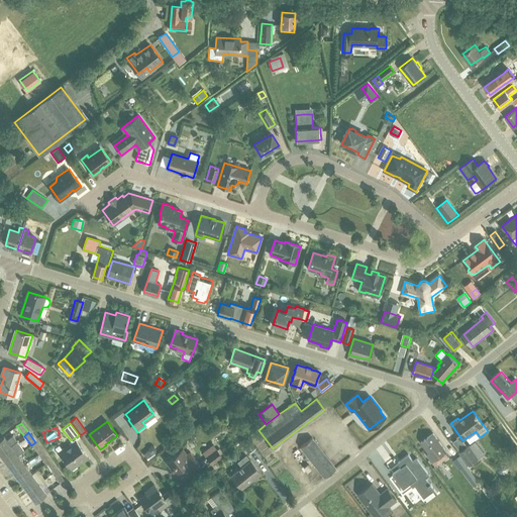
[(433,433),(421,442),(429,453),(428,454),(433,461),(434,459),(437,463),(448,455),(445,451),(446,450),(433,433)]
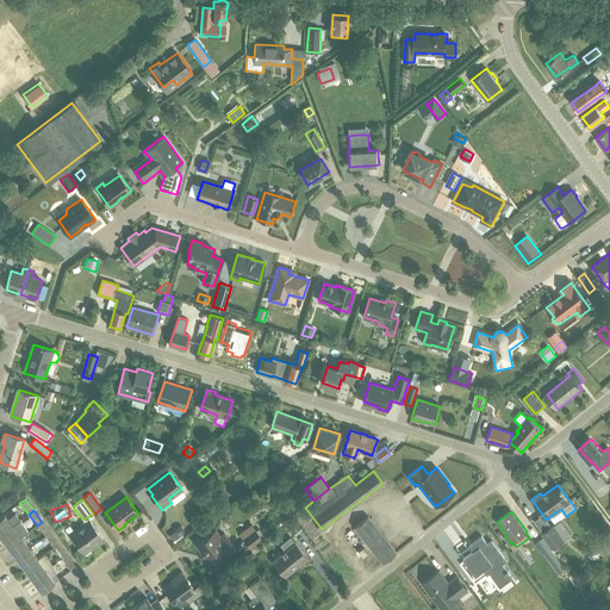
[(353,512),(340,521),(347,531),(360,522),(353,512)]
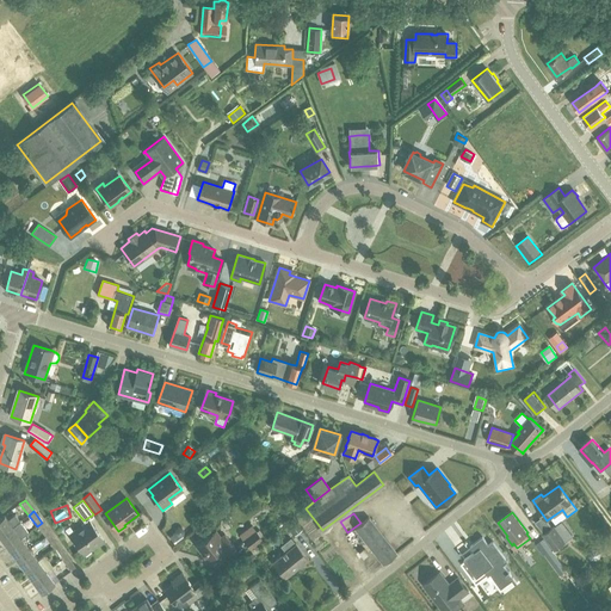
[(0,536),(20,522),(16,514),(8,519),(5,514),(0,518),(0,536)]
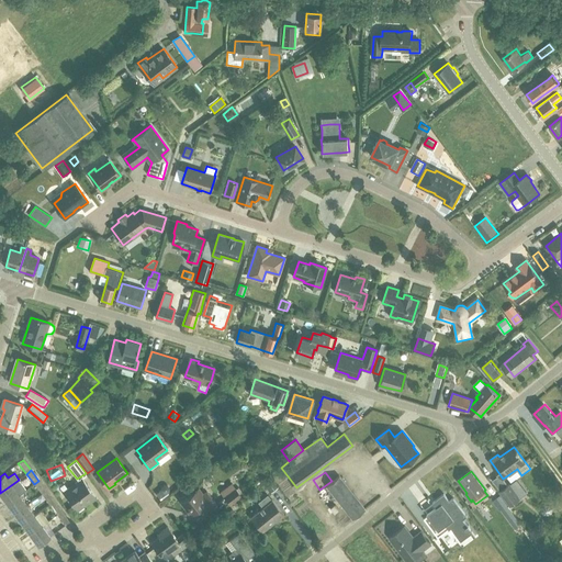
[(352,519),(366,508),(339,476),(326,486),(352,519)]
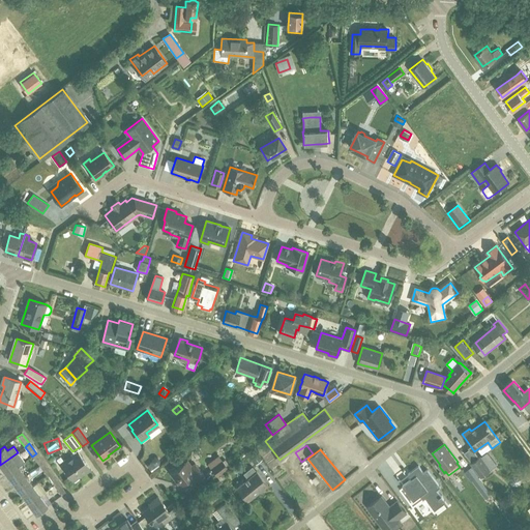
[(260,460),(253,450),(247,455),(255,465),(260,460)]
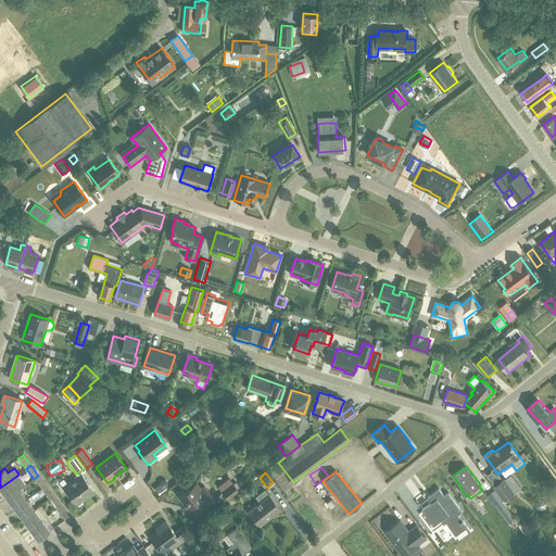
[(19,475),(0,488),(8,498),(20,489),(26,484),(19,475)]
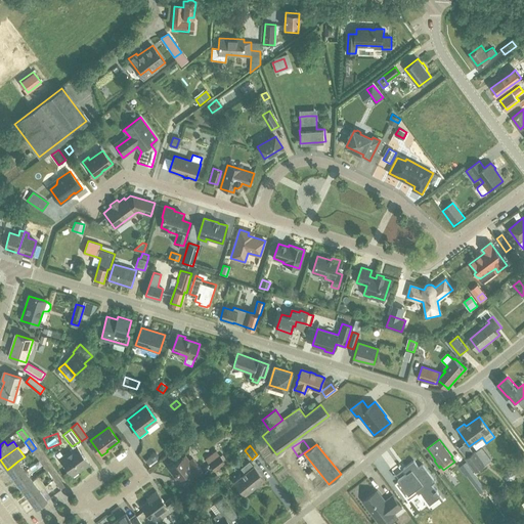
[(83,470),(89,465),(76,447),(59,460),(72,476),(82,469),(83,470)]
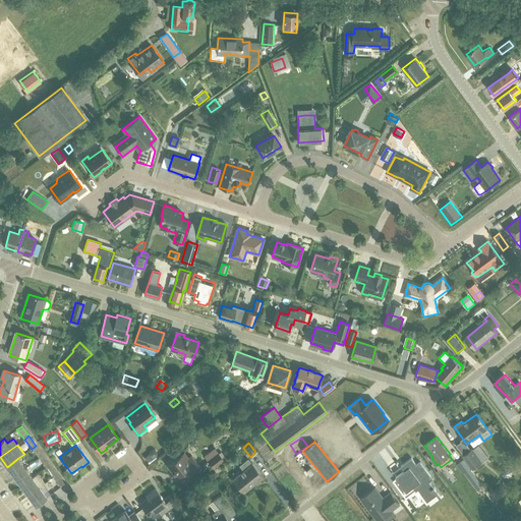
[(36,446),(32,449),(38,458),(43,455),(36,446)]
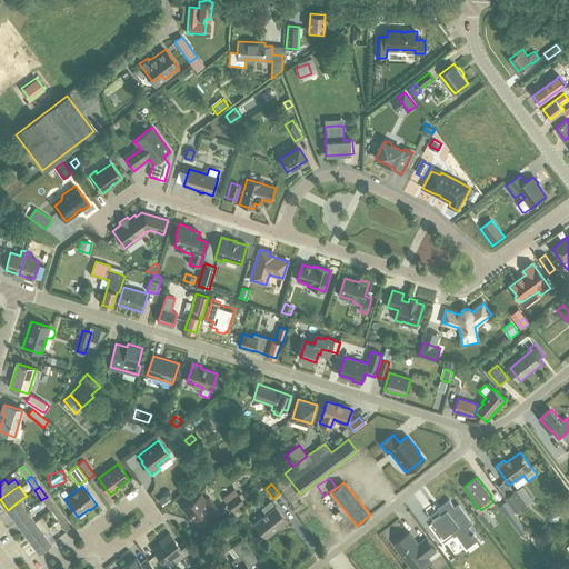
[(527,506),(516,490),(506,498),(517,513),(527,506)]
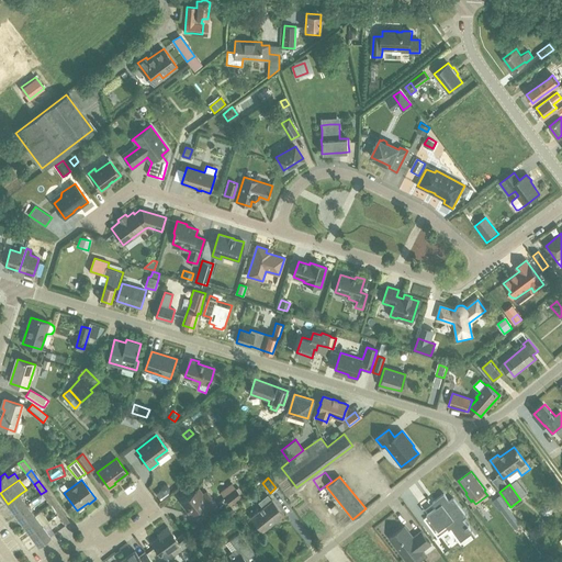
[(159,499),(169,491),(170,489),(168,486),(166,485),(164,487),(163,489),(156,494),(159,499)]
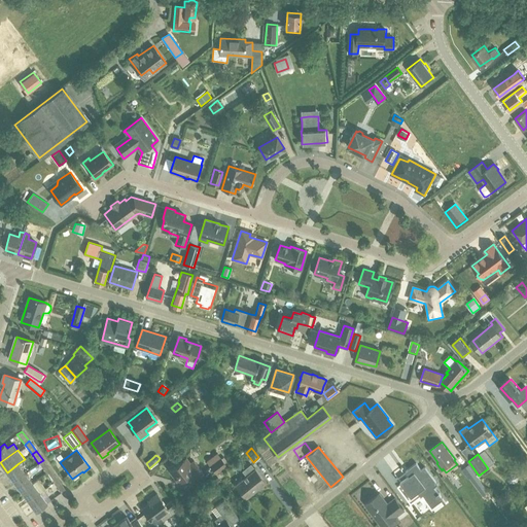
[(213,473),(225,465),(219,458),(208,466),(213,473)]
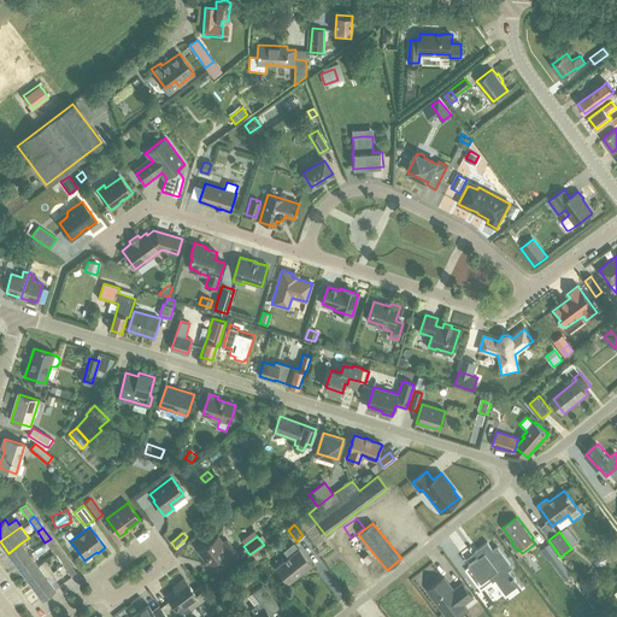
[(215,560),(219,568),(238,554),(227,539),(219,545),(215,538),(204,546),(203,545),(199,547),(200,548),(198,551),(209,565),(215,560)]
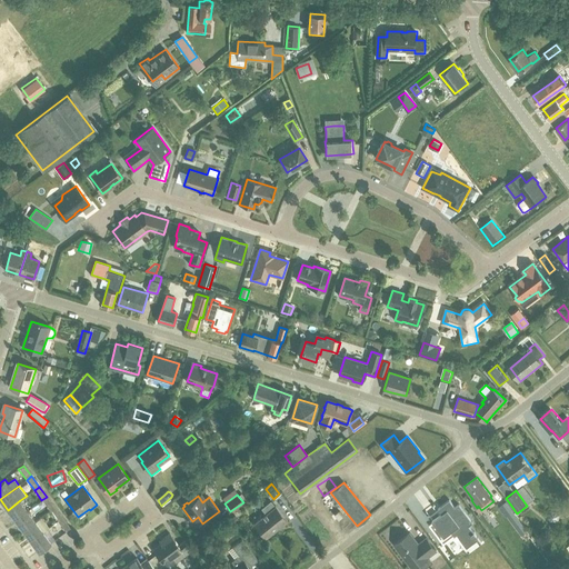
[(56,508),(47,497),(41,500),(50,512),(56,508)]
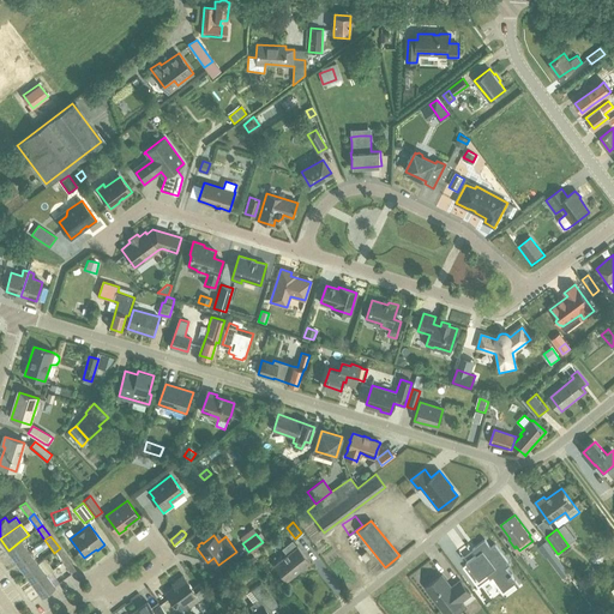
[(22,540),(8,551),(17,561),(30,552),(22,540)]
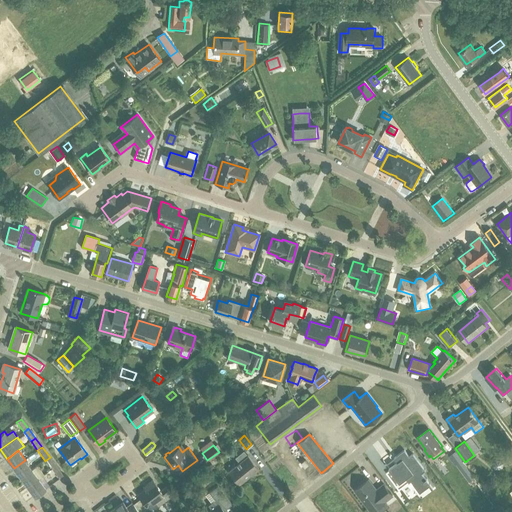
[(239,462),(228,471),(238,484),(249,476),(250,477),(255,474),(253,472),(258,468),(248,455),(244,450),(235,457),(239,462)]
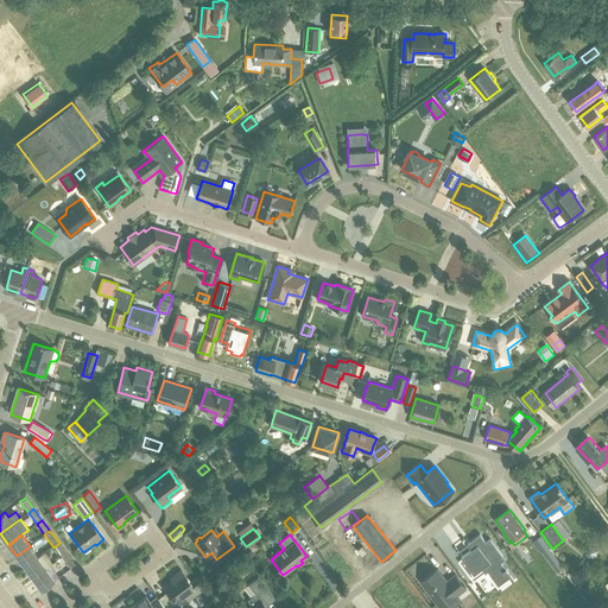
[(481,534),(468,544),(473,549),(462,557),(463,558),(458,562),(474,582),(488,571),(499,586),(510,577),(513,582),(514,580),(507,570),(508,570),(507,569),(506,569),(501,562),(505,558),(491,539),(486,542),(481,534)]
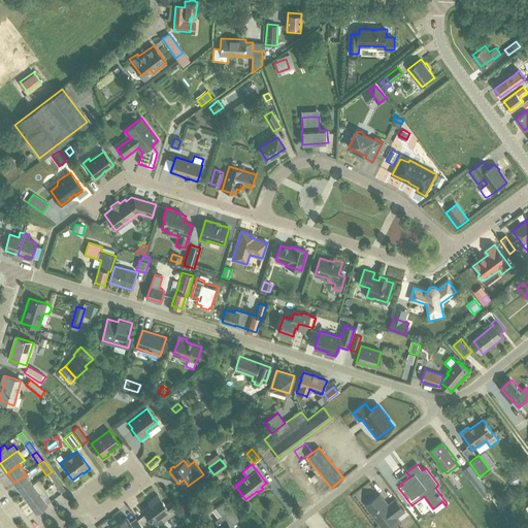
[(58,481),(52,471),(46,475),(53,484),(58,481)]
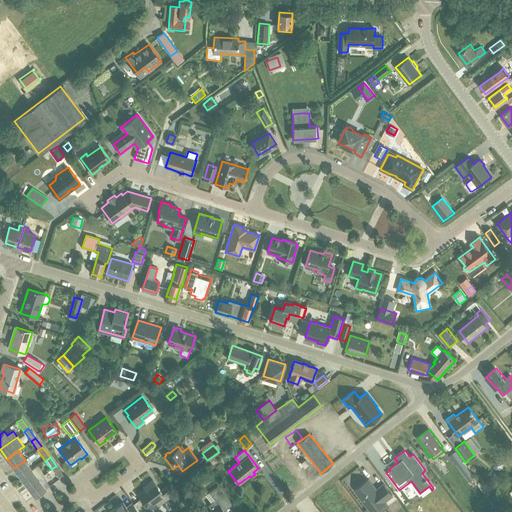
[(25,460),(14,468),(21,478),(33,470),(25,460)]
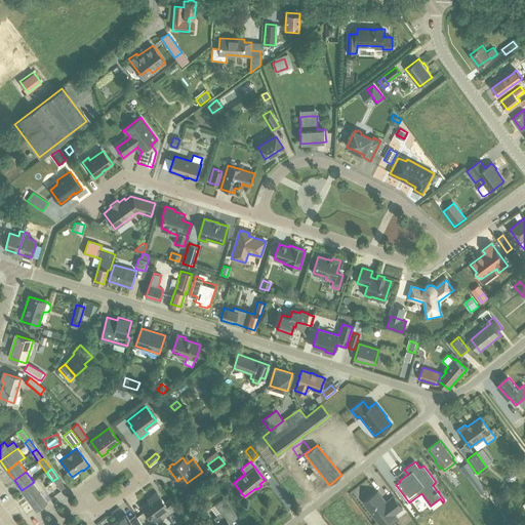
[(475,473),(468,478),(478,491),(485,486),(475,473)]
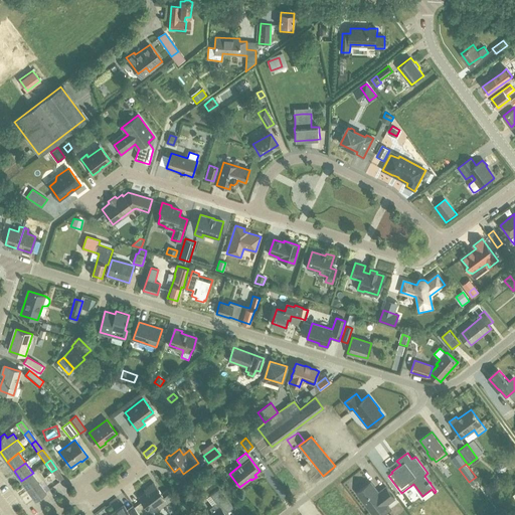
[(56,469),(51,472),(59,482),(63,478),(56,469)]
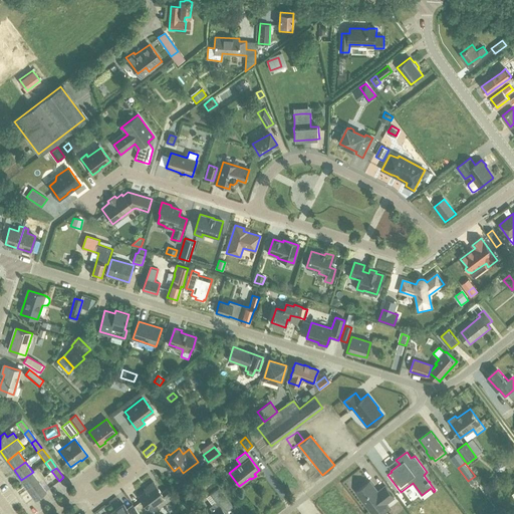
[(39,480),(33,472),(21,480),(28,489),(39,480)]
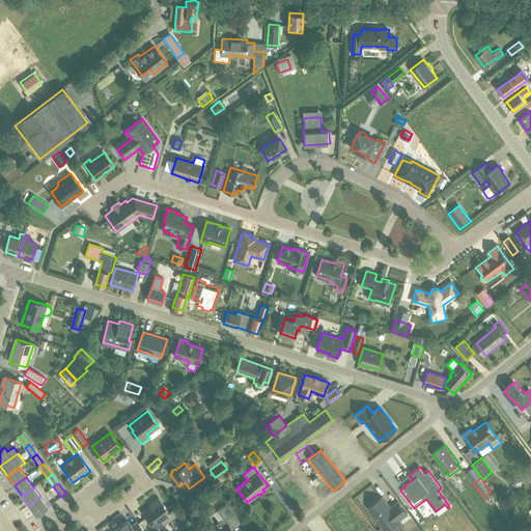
[(214,501),(220,496),(215,488),(208,495),(214,501)]
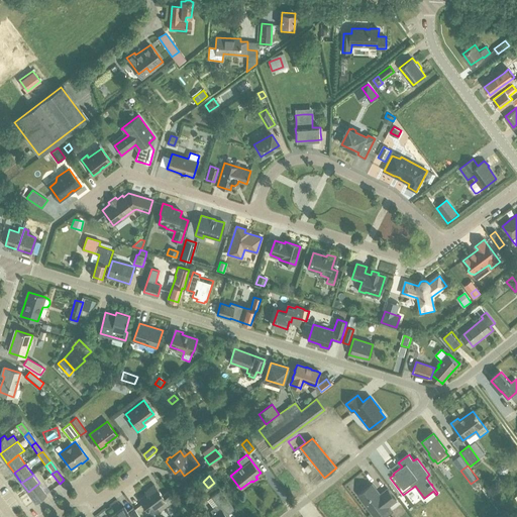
[(39,483),(28,492),(35,502),(46,493),(39,483)]
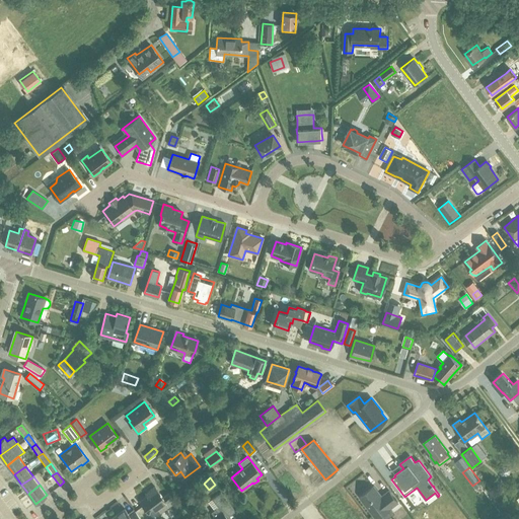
[(360,497),(376,518),(398,502),(389,491),(382,497),(374,486),(360,497)]
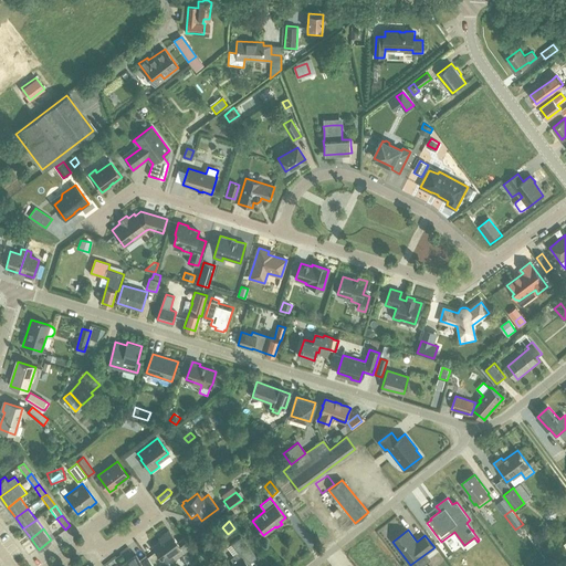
[(164,538),(153,547),(155,552),(163,562),(164,563),(166,565),(169,565),(174,563),(174,559),(170,555),(181,548),(184,552),(190,547),(182,537),(177,542),(169,531),(161,536),(164,538)]
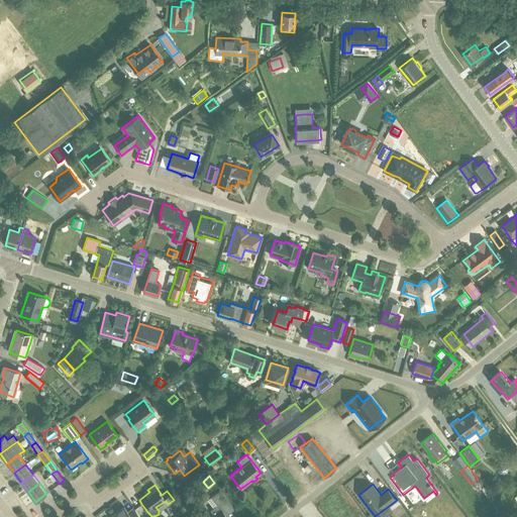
[(226,516),(225,515),(234,509),(219,490),(210,497),(220,510),(210,516),(226,516)]
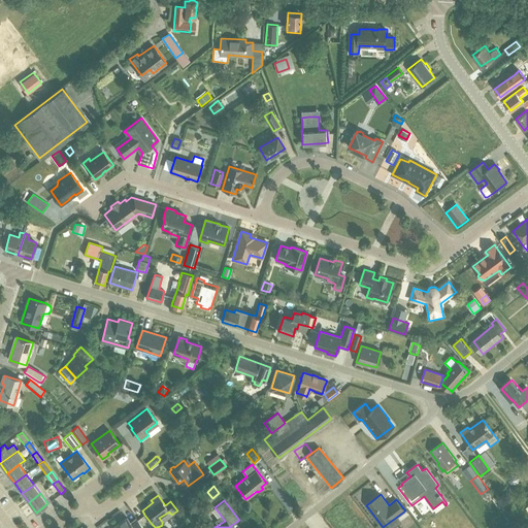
[(143,527),(137,520),(132,524),(127,518),(112,527),(143,527)]
